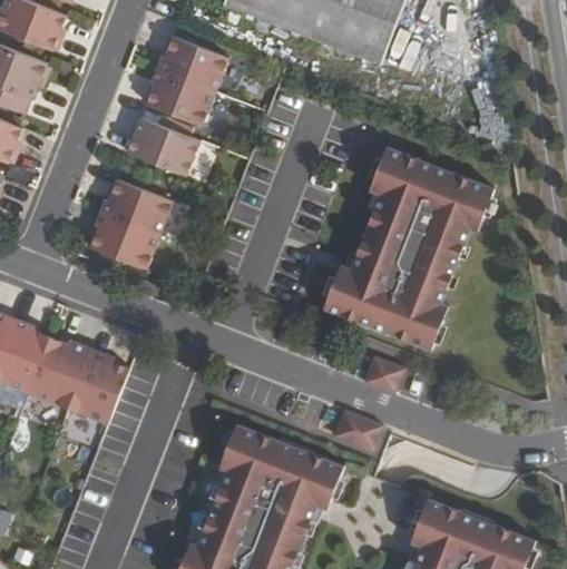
[(2,0),(0,6),(0,30),(51,51),(65,16),(26,0),(2,0)]
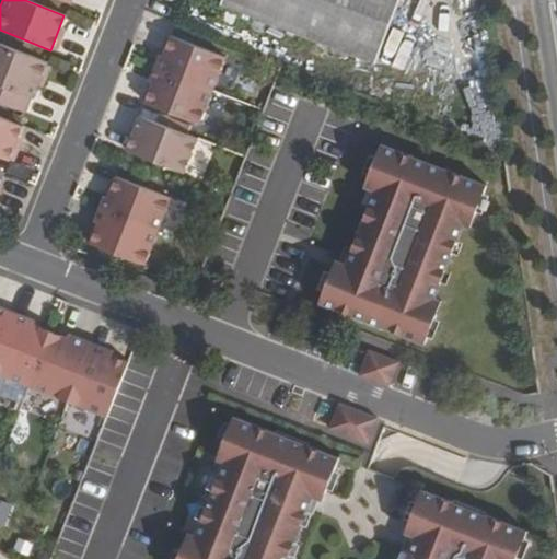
[(219,0),(218,2),(372,61),(396,0),(219,0)]
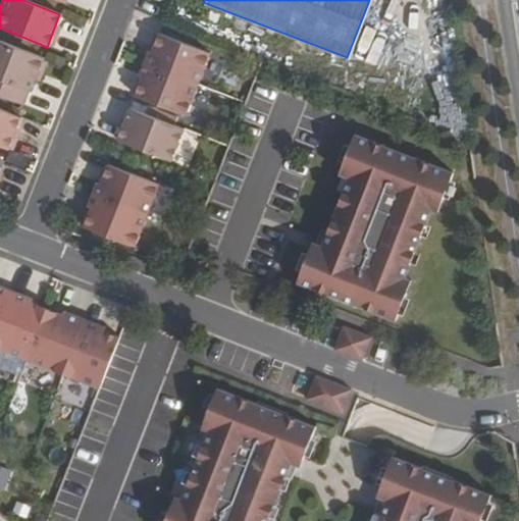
[(146,50),(142,63),(196,84),(209,52),(157,32),(150,52),(146,50)]
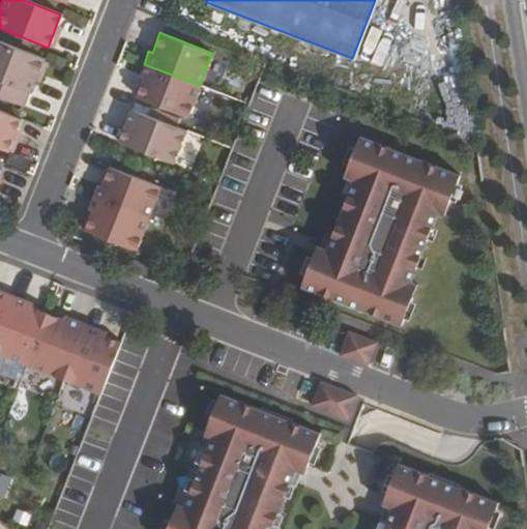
[(37,75),(44,59),(0,41),(0,97),(22,107),(27,92),(30,92),(35,80),(32,79),(34,74),(37,75)]
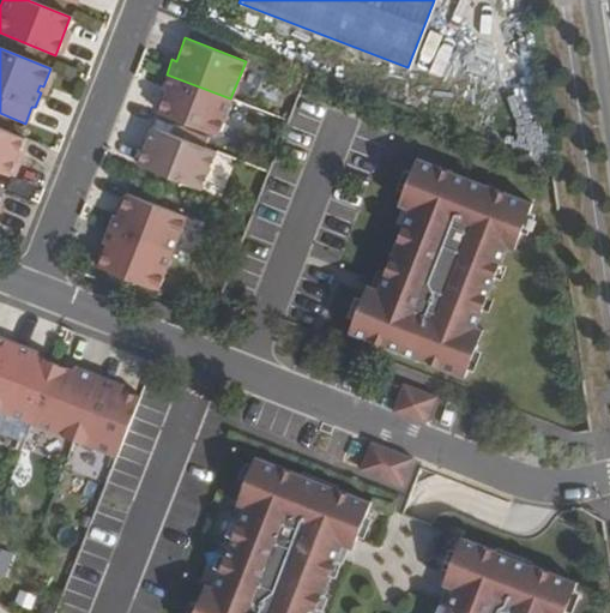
[(230,98),(167,74),(161,88),(164,89),(156,113),(216,137),(230,98)]
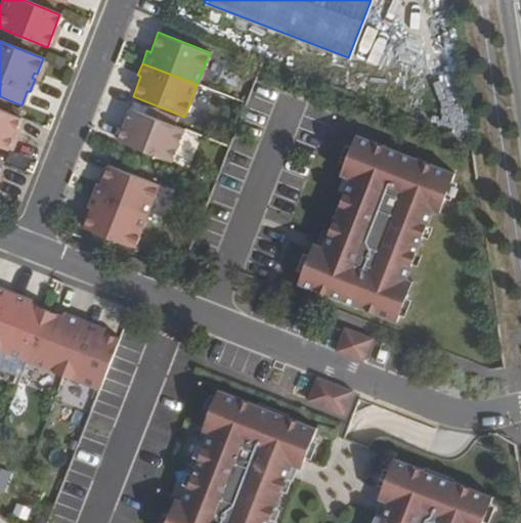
[(128,107),(116,140),(170,161),(182,129),(128,107)]
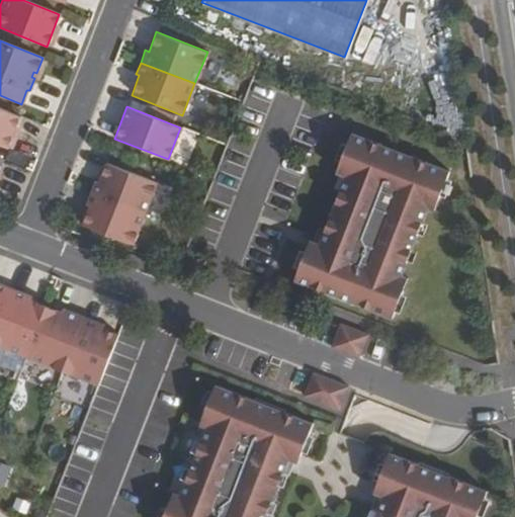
[(0,145),(7,148),(19,116),(0,108),(0,145)]
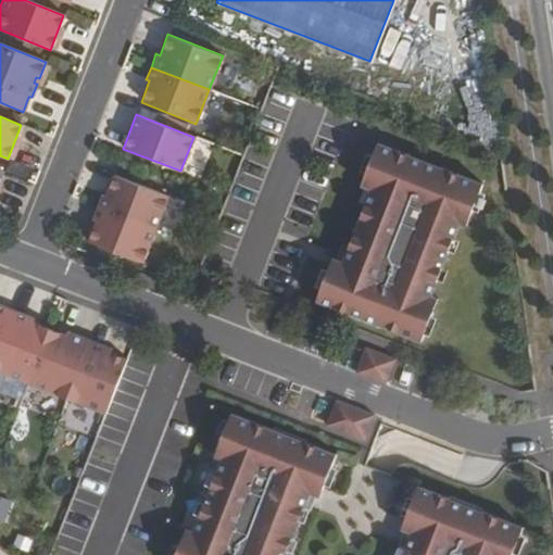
[(328,265),(315,299),(347,312),(348,308),(378,322),(377,324),(419,340),(430,312),(424,310),(429,295),(457,222),(463,209),(470,211),(481,184),(439,167),(438,169),(406,158),(407,154),(376,142),(362,177),(373,181),(369,188),(341,262),(339,269),(328,265)]
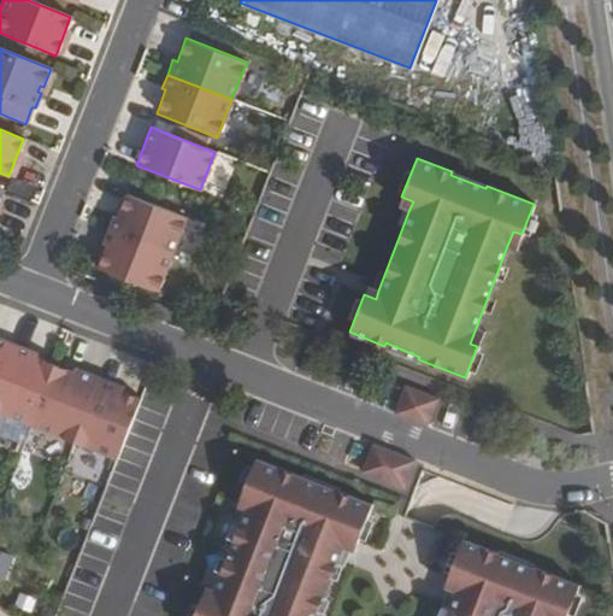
[(112,215),(107,229),(172,254),(187,217),(125,193),(117,216),(112,215)]
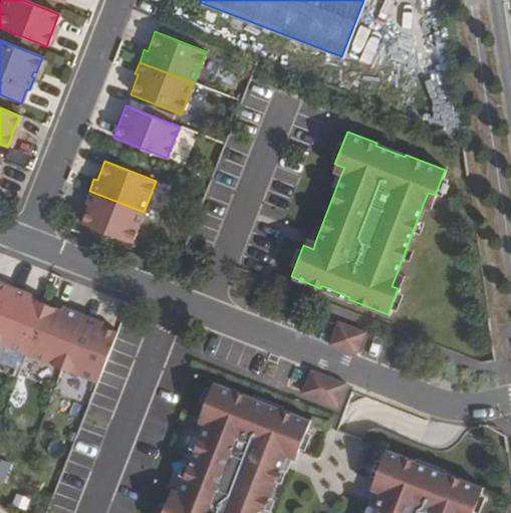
[(334,164),(332,170),(341,174),(344,168),(334,164)]
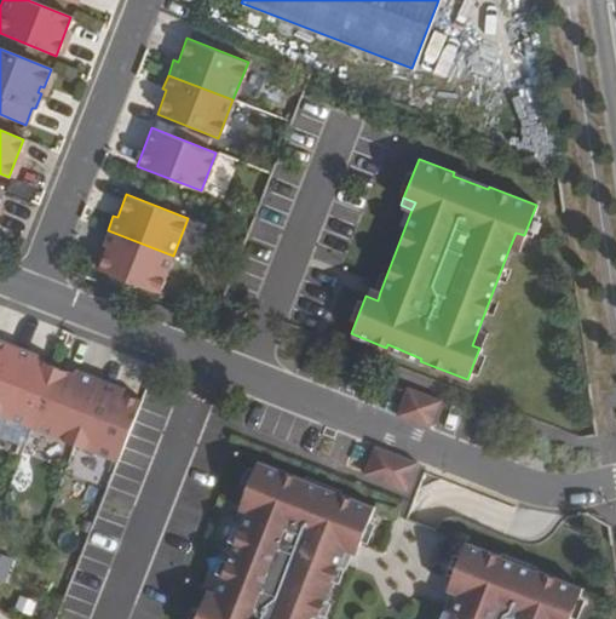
[(173,256),(108,230),(102,245),(105,246),(97,270),(157,293),(173,256)]
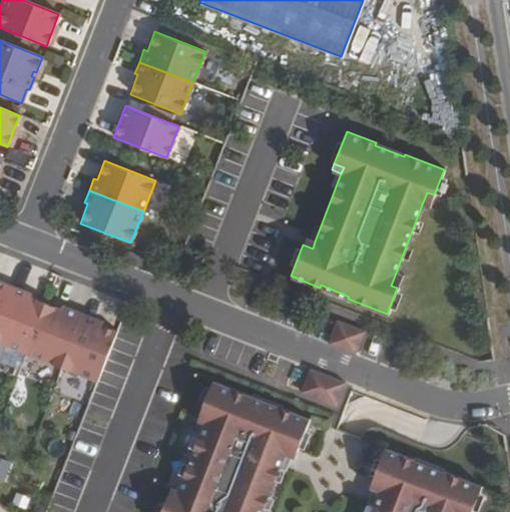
[(427,192),(422,204),(429,207),(434,194),(427,192)]
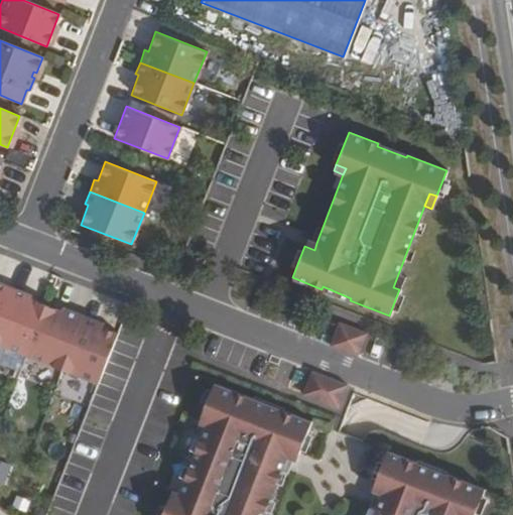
[(307,239),(304,246),(314,250),(316,243),(307,239)]
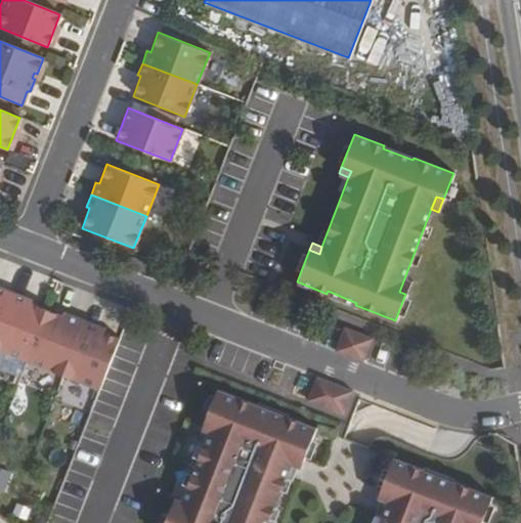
[(404,278),(399,292),(405,294),(410,281),(404,278)]
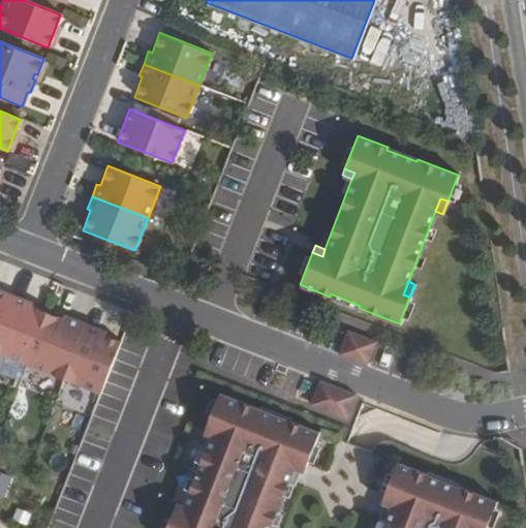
[(0,293),(8,298),(9,293),(0,289),(0,293)]
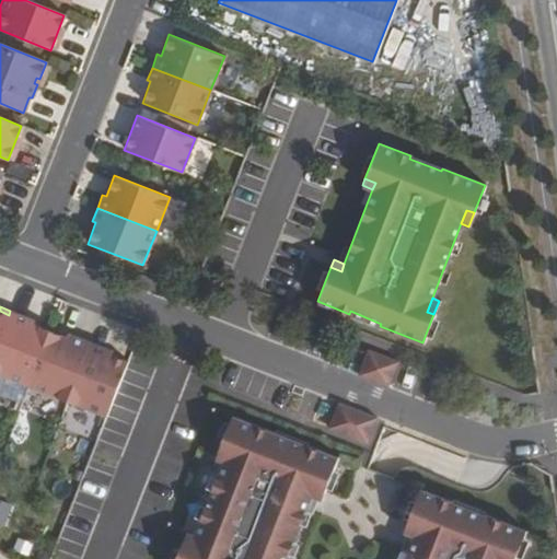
[(10,311),(9,315),(31,324),(32,319),(10,311)]
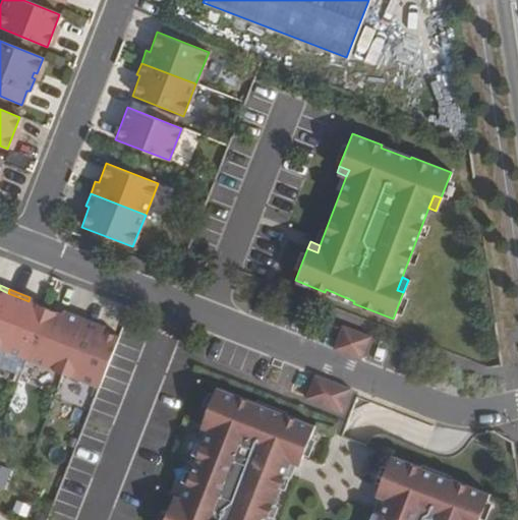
[(0,313),(8,293),(0,290),(0,313)]
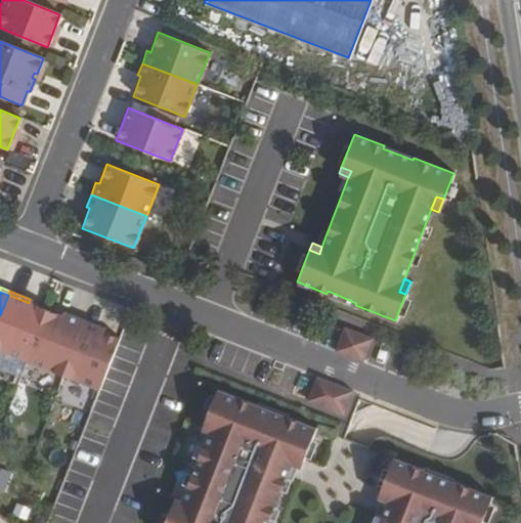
[(29,303),(8,295),(0,315),(0,351),(25,361),(45,309),(29,303)]
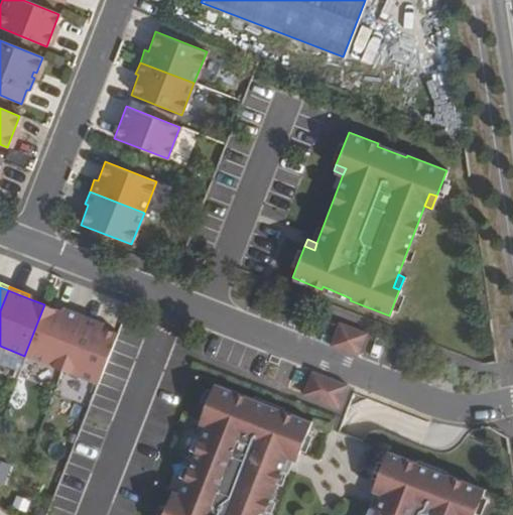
[(60,311),(44,304),(24,356),(60,369),(80,318),(60,311)]
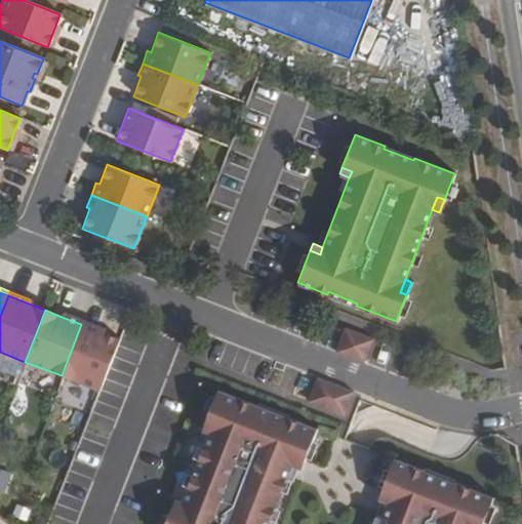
[(63,313),(62,317),(81,324),(83,321),(63,313)]
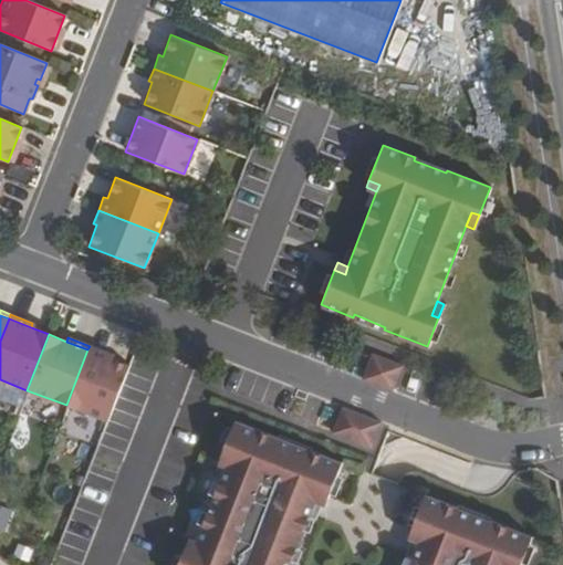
[(90,346),(87,349),(111,358),(112,354),(90,346)]
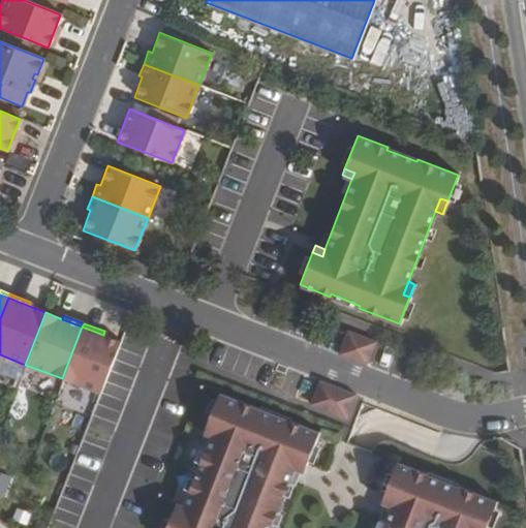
[(103,335),(82,327),(62,378),(99,393),(120,342),(103,335)]
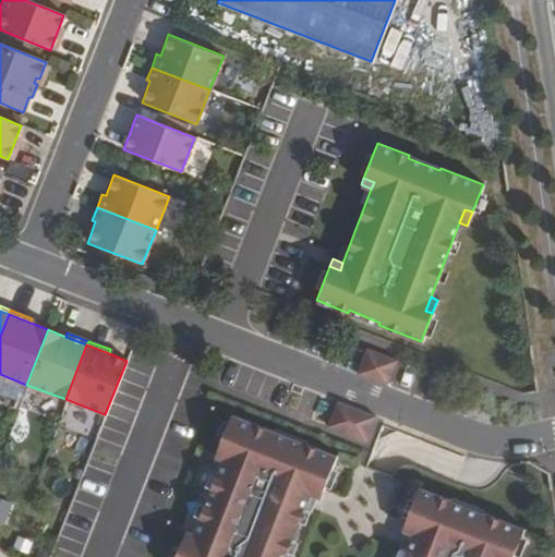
[(366,349),(357,374),(386,386),(396,361),(366,349)]
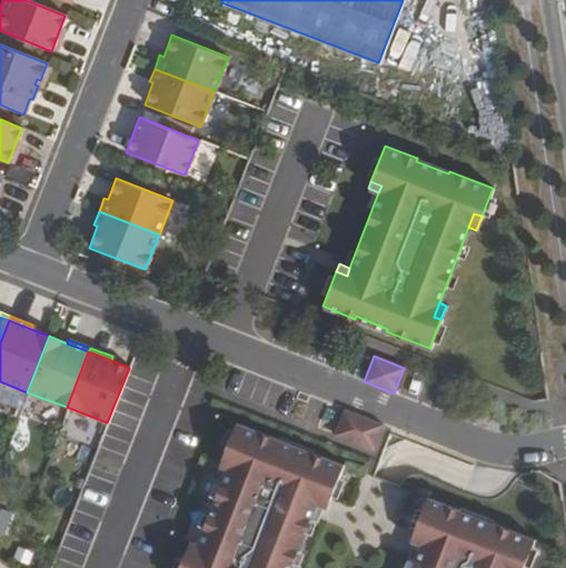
[(343,409),(333,435),(371,450),(381,425),(343,409)]
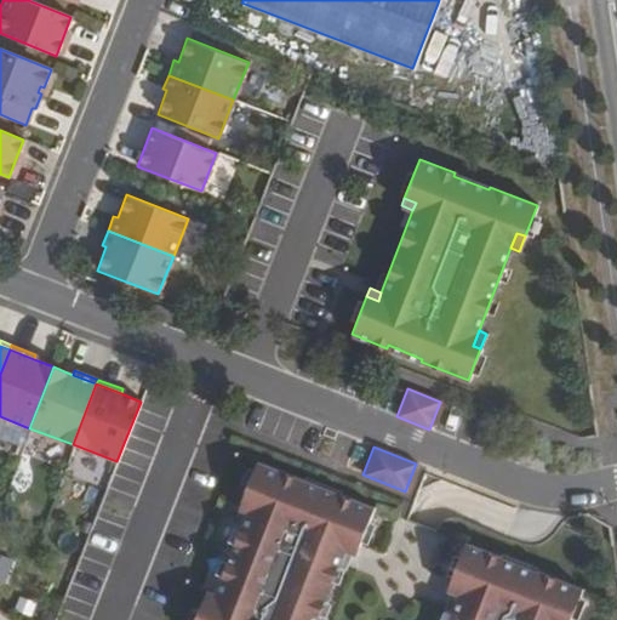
[(359,546),(373,507),(338,494),(337,498),(302,483),(303,481),(256,462),(244,494),(252,496),(246,512),(213,593),(209,609),(200,607),(194,619),(316,619),(344,550),(347,541),(359,546)]
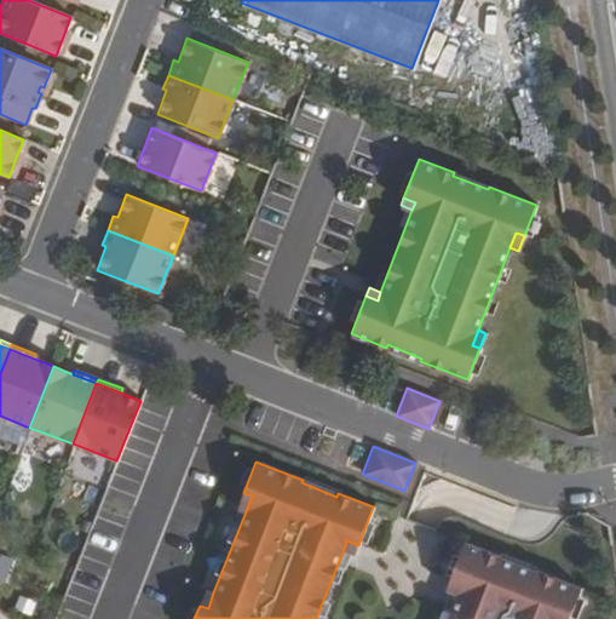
[(252,496),(243,493),(237,508),(246,511),(252,496)]
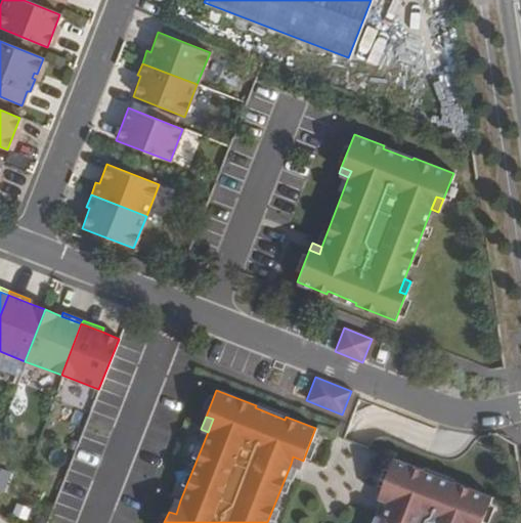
[(300,467),(303,461),(293,456),(291,464),(300,467)]
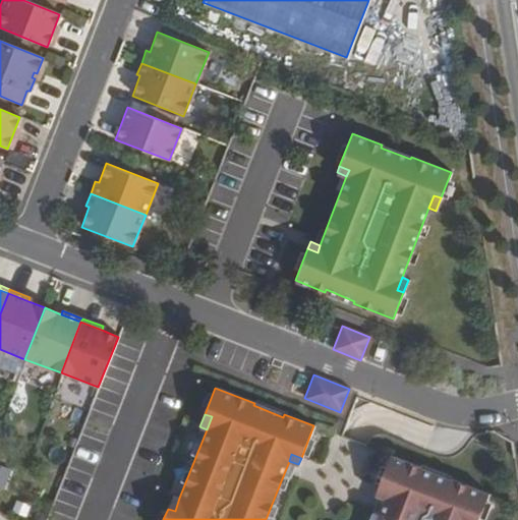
[(470,519),(471,517),(477,519),(478,519),(488,494),(449,478),(448,481),(418,470),(420,467),(390,455),(378,487),(387,492),(385,499),(376,519),(470,519)]
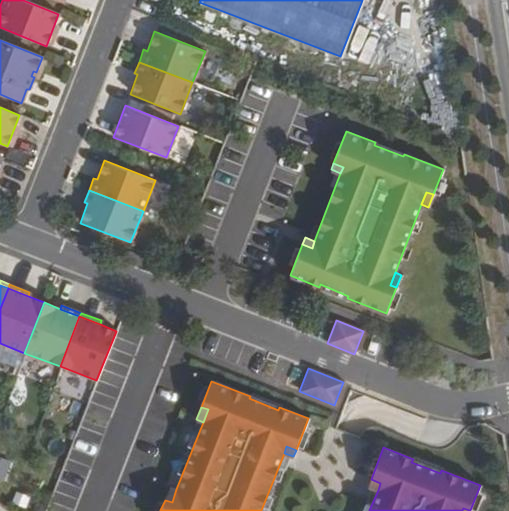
[(380,483),(371,479),(368,486),(378,490),(380,483)]
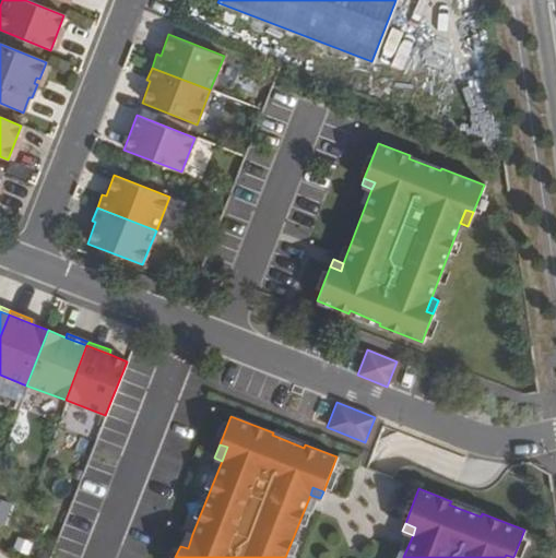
[(180,546),(188,548),(192,534),(186,532),(180,546)]
